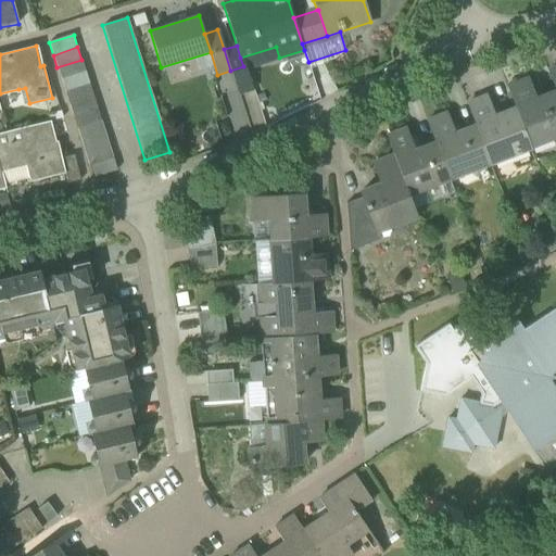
[(247,65),(248,68),(279,58),(276,47),(240,58),(243,66),(247,65)]
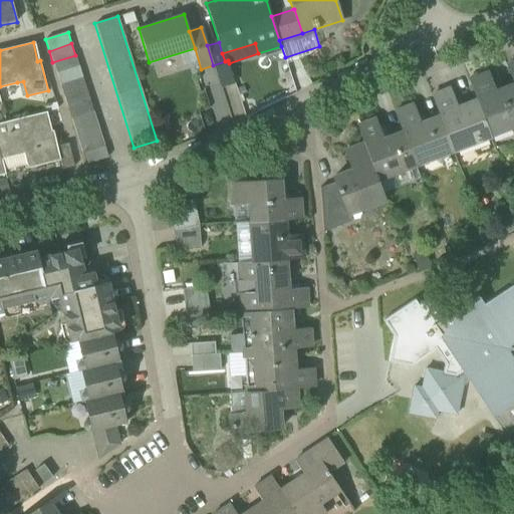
[(52,62),(56,73),(78,66),(75,55),(52,62)]
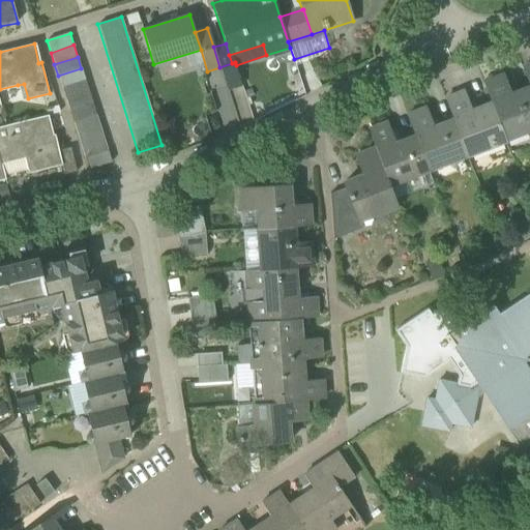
[(219,67),(228,90),(242,85),(236,65),(235,62),(232,63),(219,67)]
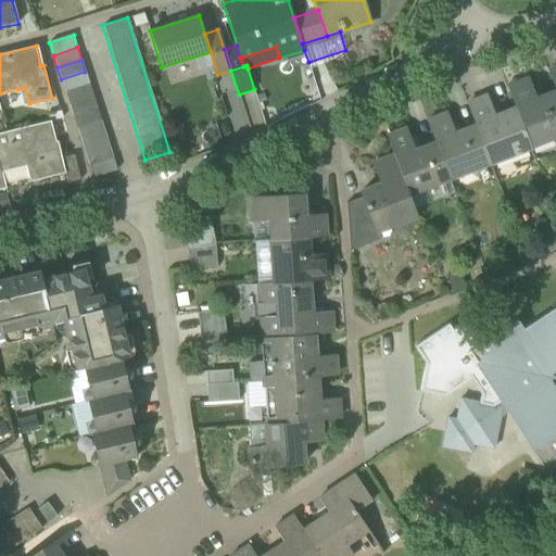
[(61,79),(64,92),(89,84),(85,72),(61,79)]
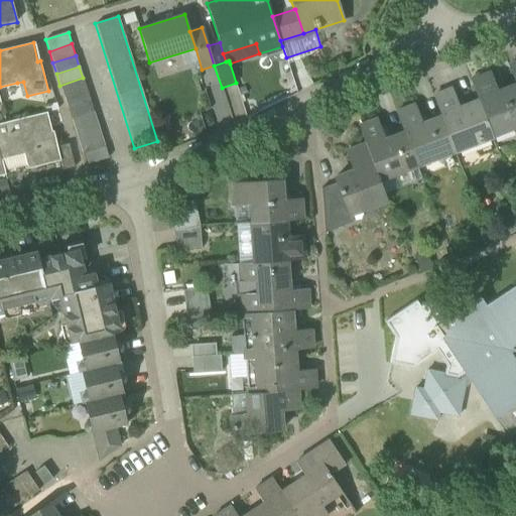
[(471,82),(479,101),(492,135),(515,125),(515,86),(497,93),(490,75),(471,82)]
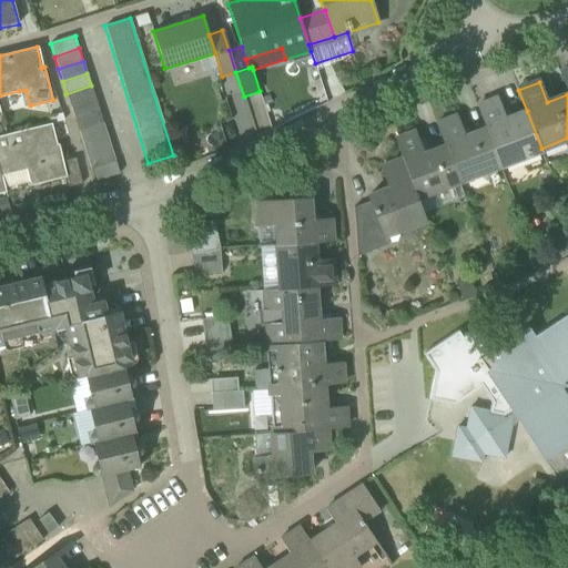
[(66,94),(70,107),(95,99),(91,85),(66,94)]
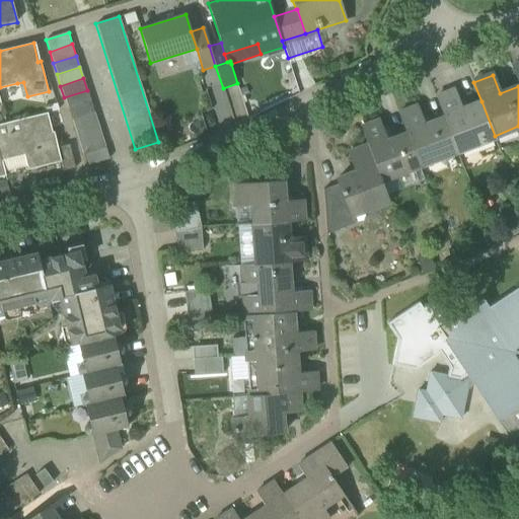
[(23,82),(17,83),(20,98),(27,96),(23,82)]
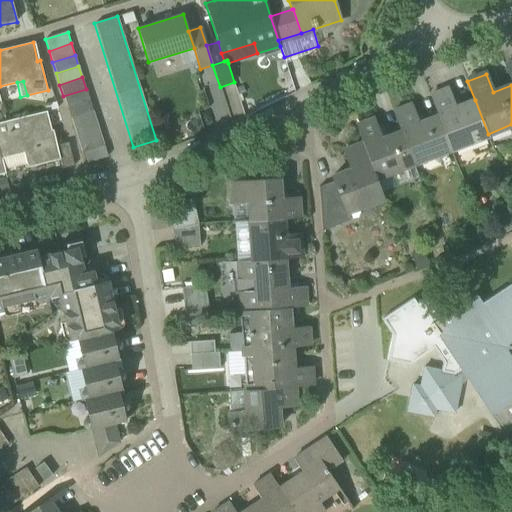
[(63,96),(67,108),(89,100),(86,89),(63,96)]
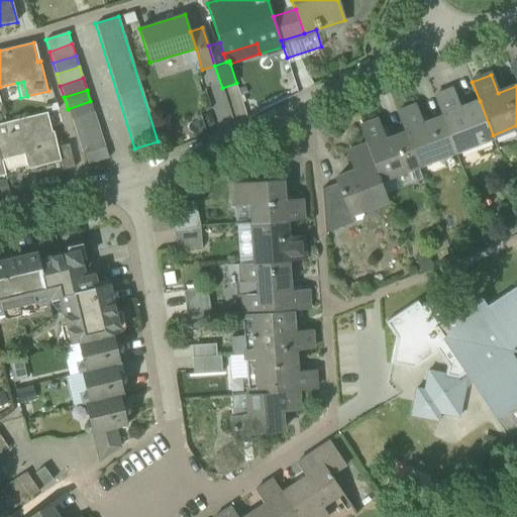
[(434,97),(442,117),(454,147),(455,149),(493,135),(480,101),(460,108),(453,90),(434,97)]
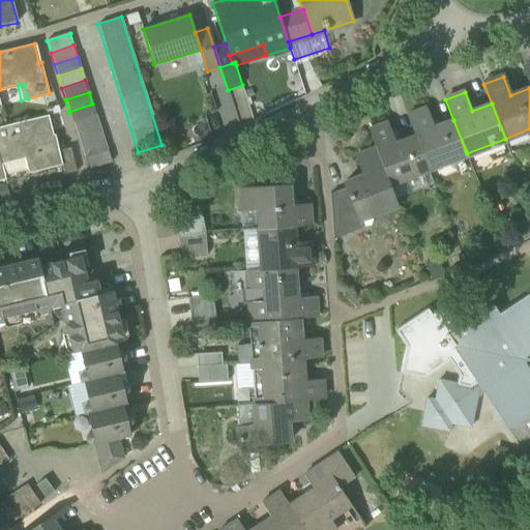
[(69,112),(72,123),(96,116),(92,104),(69,112)]
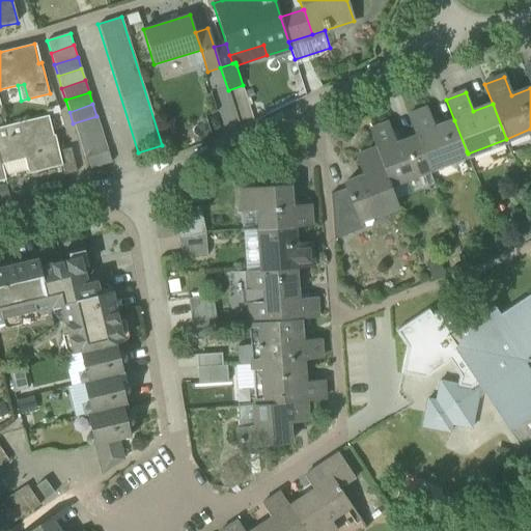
[(408,116),(415,135),(435,128),(427,108),(408,116)]
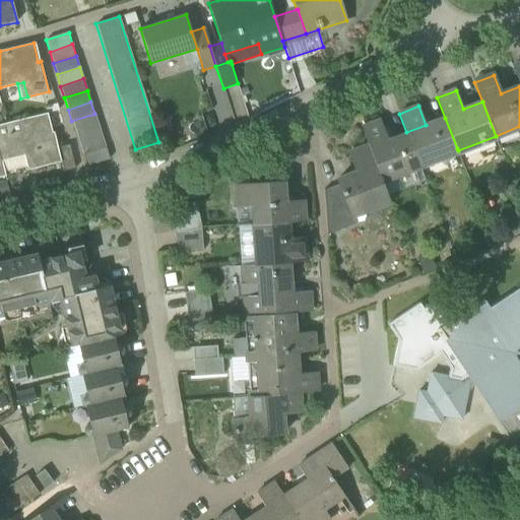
[(0,125),(0,156),(1,161),(2,161),(24,155),(29,154),(34,170),(61,163),(58,148),(55,137),(53,138),(47,114),(0,125)]
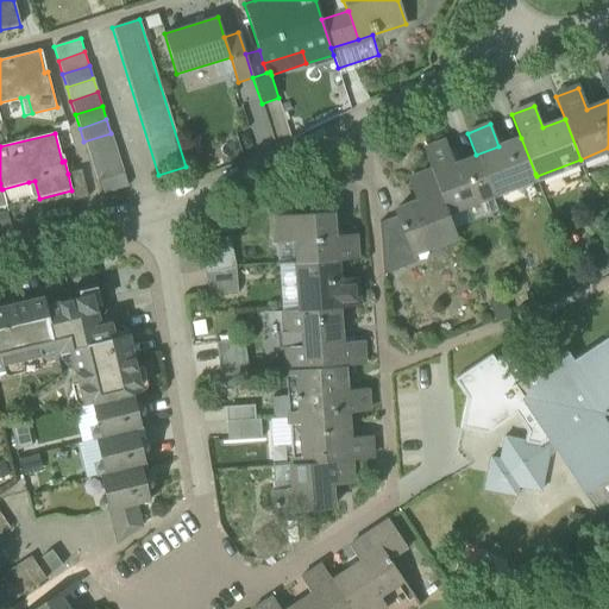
[(83,142),(96,183),(124,174),(111,133),(83,142)]
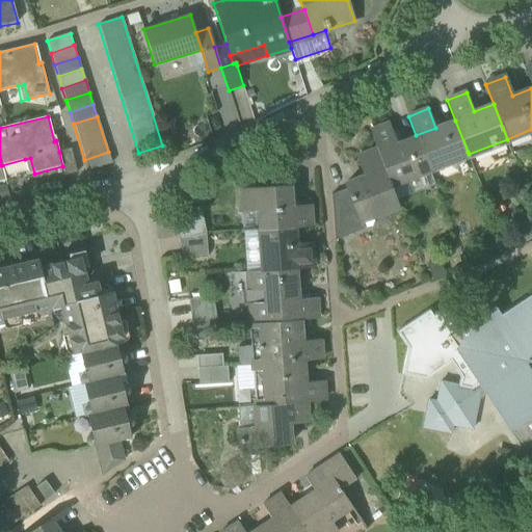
[(455,121),(435,128),(416,135),(428,166),(468,152),(455,121)]
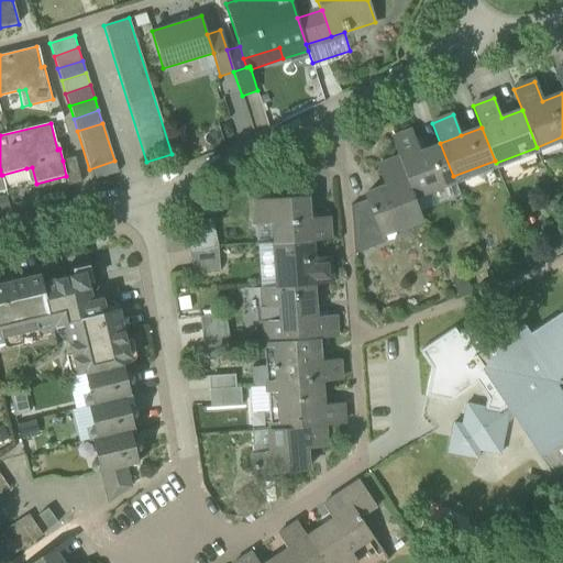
[(392,139),(399,157),(412,192),(453,176),(440,143),(420,151),(412,130),(392,139)]
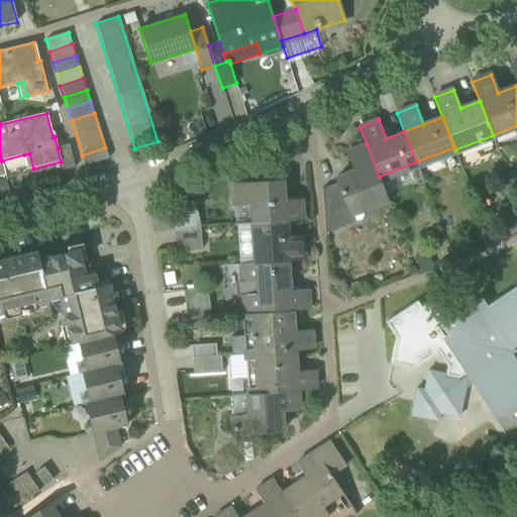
[(61,162),(63,171),(75,169),(69,144),(58,147),(61,162)]
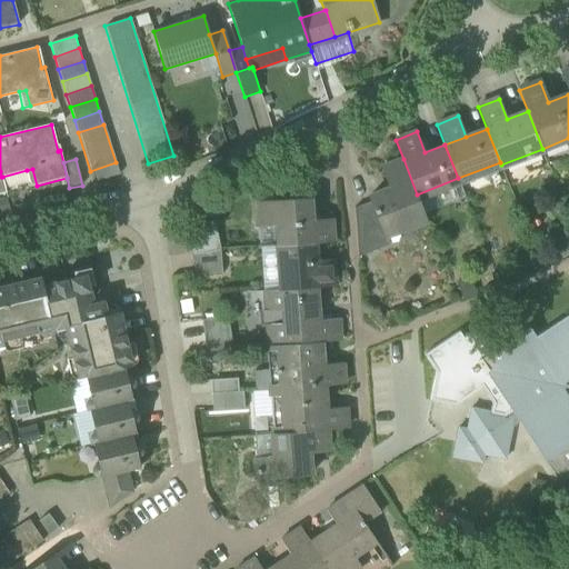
[(425,216),(417,195),(403,159),(381,168),(390,188),(369,197),(371,201),(383,232),(385,232),(425,216)]
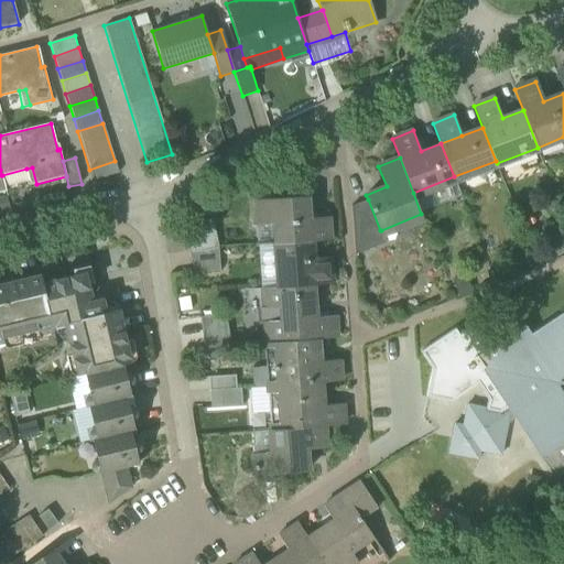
[(119,176),(115,161),(89,170),(95,184),(119,176)]
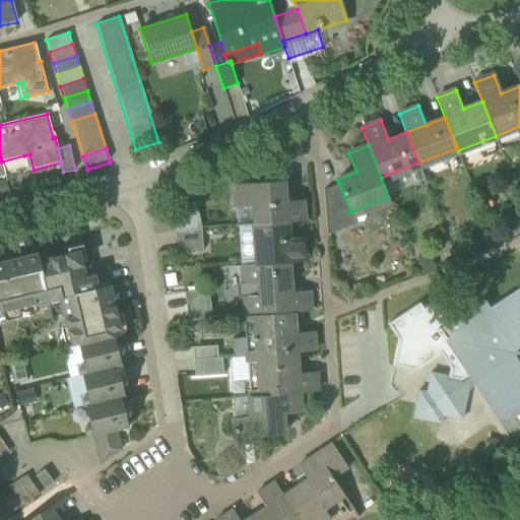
[(27,171),(34,170),(29,154),(24,155),(27,171)]
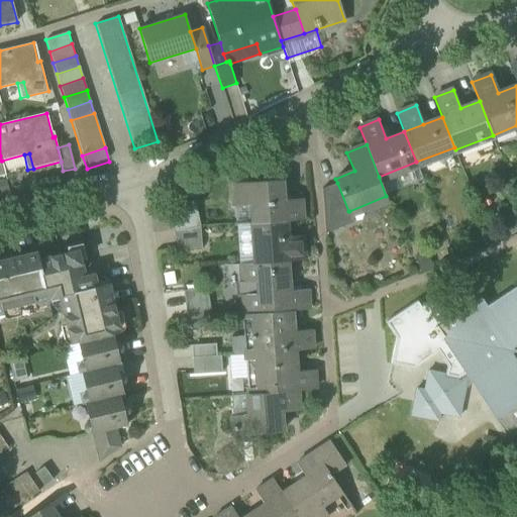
[(252,204),(252,223),(283,221),(301,220),(300,200),(282,201),(280,181),(232,184),(233,206),(252,204)]
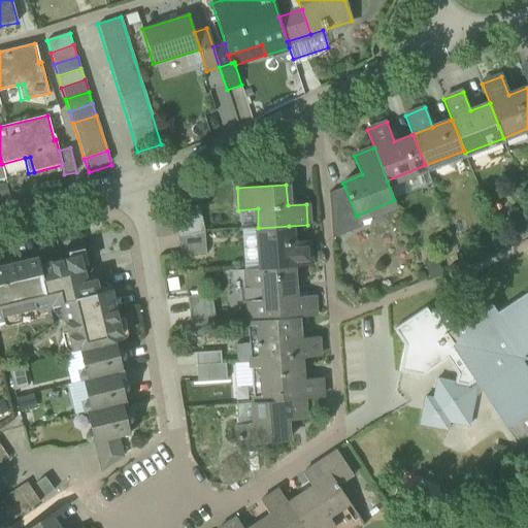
[(329,193),(332,238),(361,227),(359,221),(357,216),(356,216),(344,187),(329,193)]
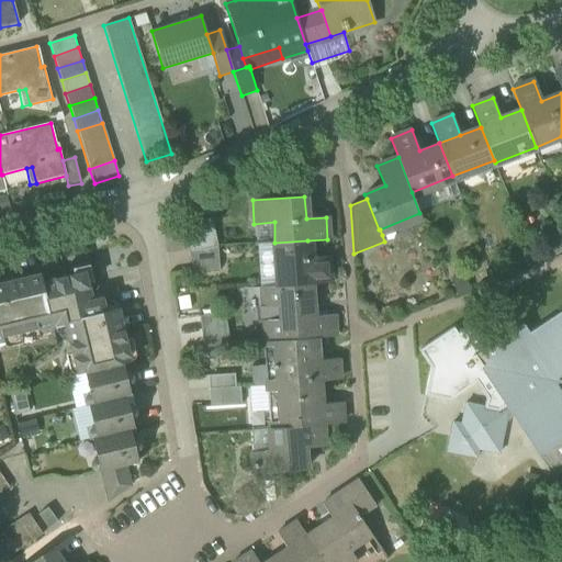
[(419,213),(380,229),(382,235),(422,220),(419,213)]
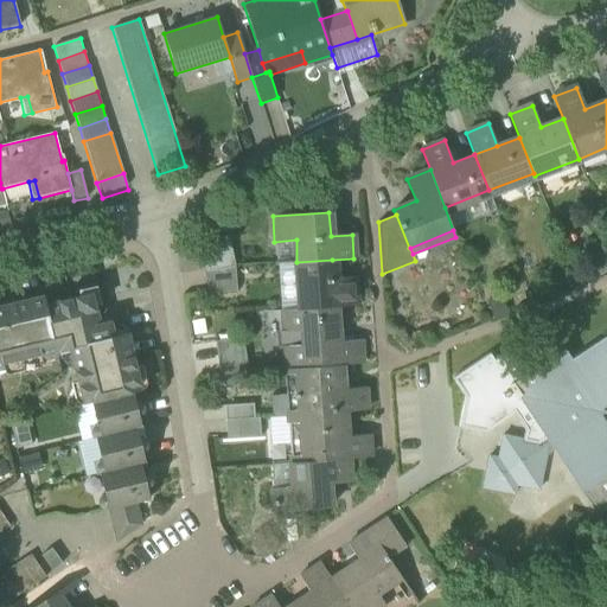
[(200,247),(204,272),(234,267),(230,235),(200,247)]
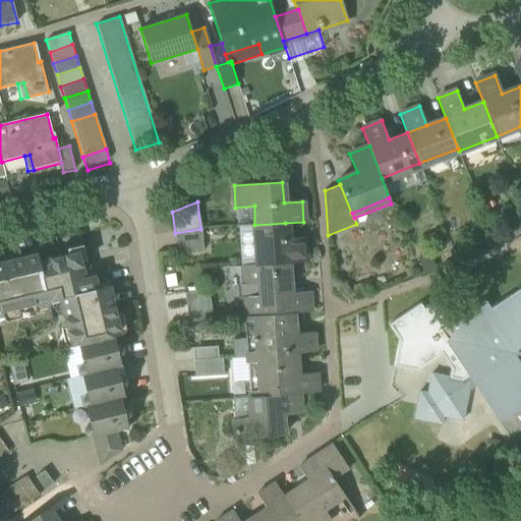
[(254,206),(235,208),(237,226),(240,226),(254,225),(254,206)]
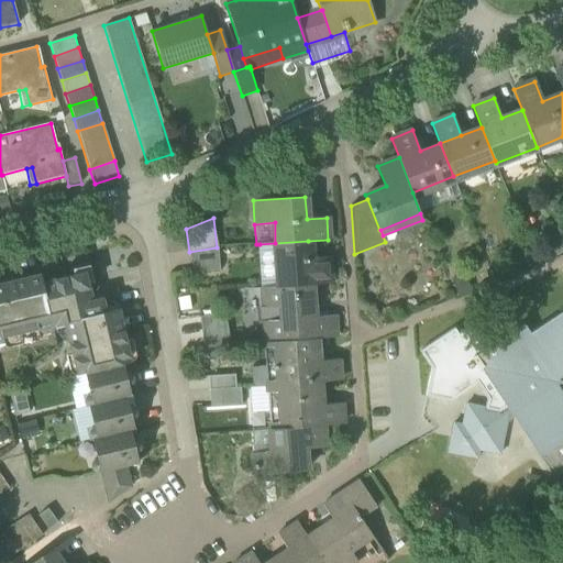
[(562,228),(545,239),(556,255),(562,251),(562,228)]
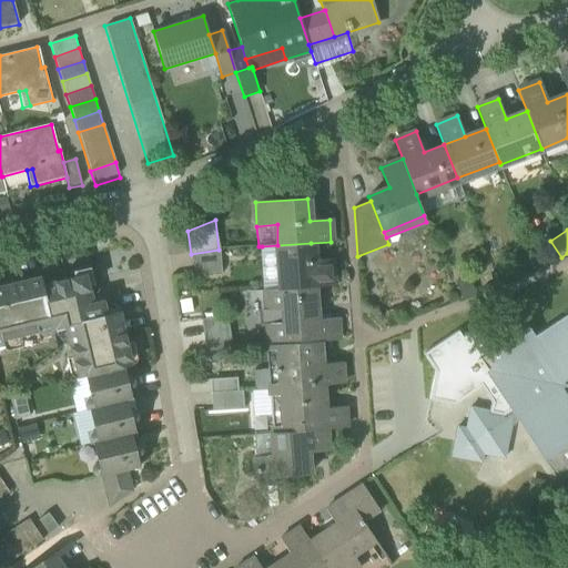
[(277,245),(281,290),(315,286),(334,285),(333,261),(313,262),(311,243),(277,245)]
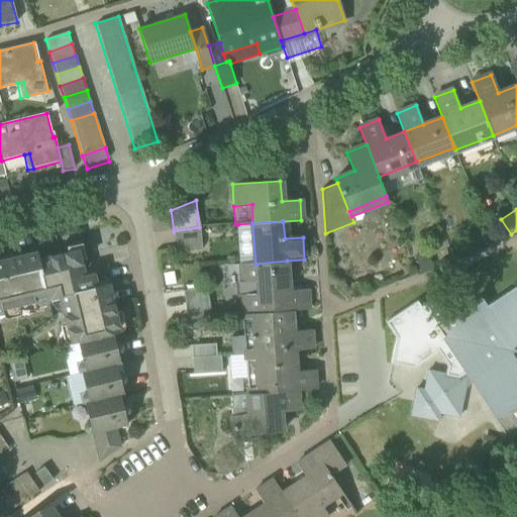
[(252,223),(238,224),(240,265),(255,264),(252,223)]
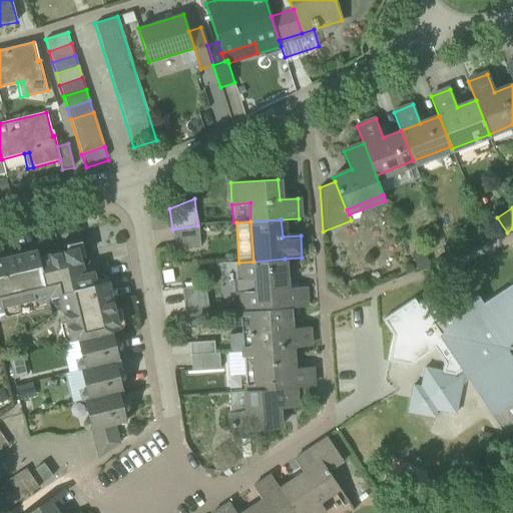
[(200,245),(197,225),(172,229),(175,248),(200,245)]
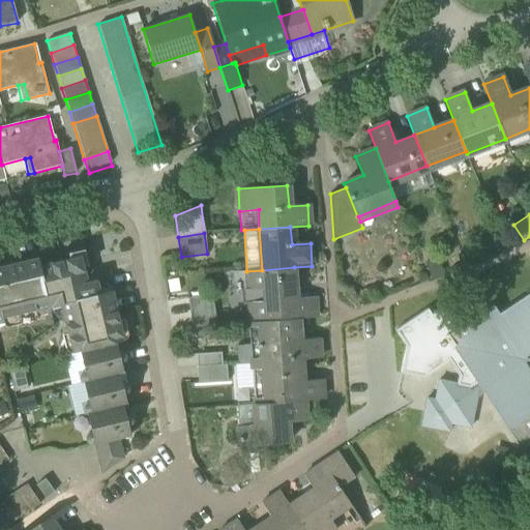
[(80,257),(39,266),(49,310),(61,306),(72,352),(80,350),(116,342),(122,340),(111,290),(99,293),(96,281),(86,284),(80,257)]
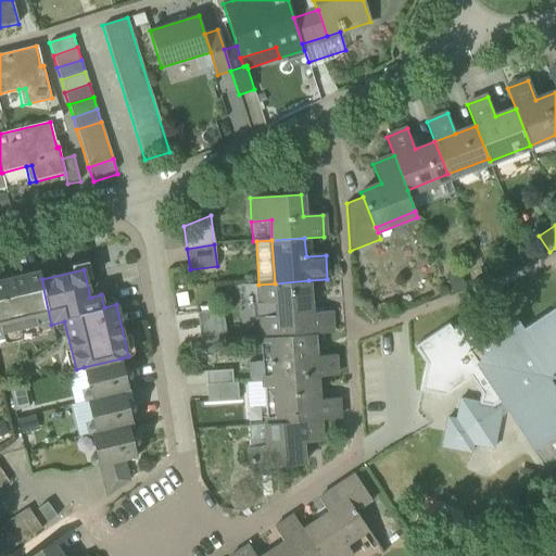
[(467,290),(459,270),(445,276),(453,295),(467,290)]
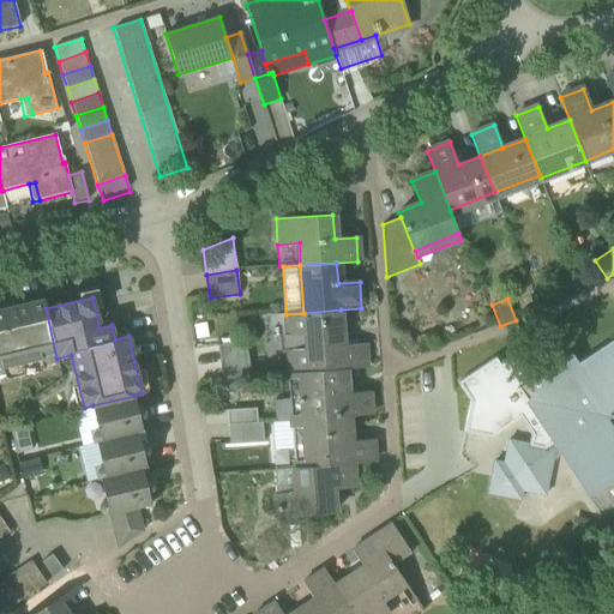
[(0,372),(7,371),(7,373),(38,366),(37,363),(56,359),(46,308),(43,301),(28,305),(28,304),(19,306),(16,307),(8,309),(7,302),(4,302),(2,307),(2,311),(0,311),(0,372)]
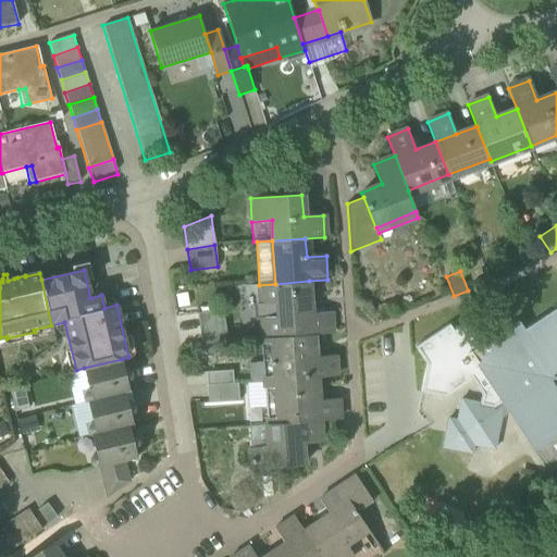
[(259,285),(263,338),(312,335),(332,334),(331,311),(311,313),(309,281),(275,284),(259,285)]
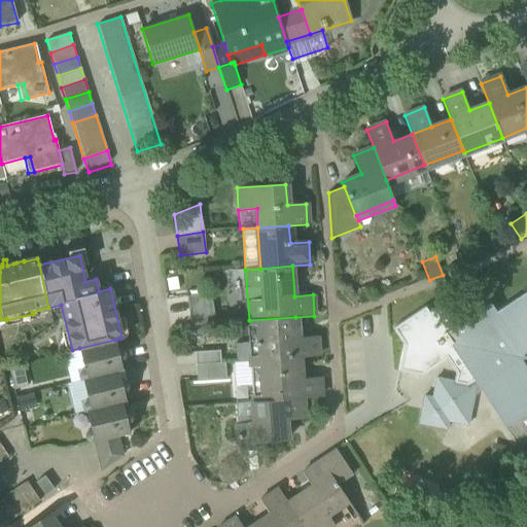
[(186,296),(191,327),(215,323),(211,293),(186,296)]
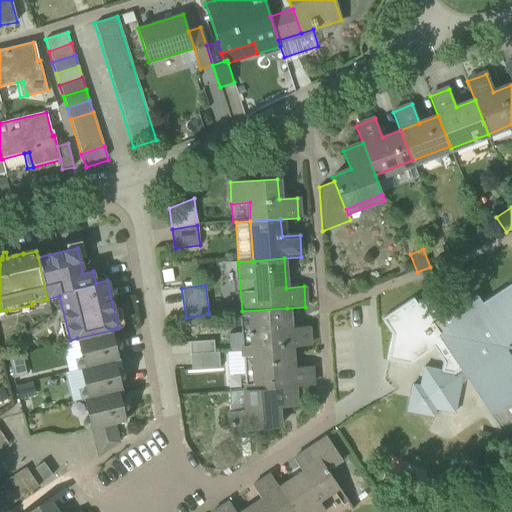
[(511,292),(508,286),(482,304),(464,315),(459,307),(442,318),(433,324),(430,325),(436,335),(437,334),(460,368),(453,373),(441,370),(424,367),(420,386),(412,384),(407,411),(434,417),(435,409),(454,413),(460,383),(467,379),(504,434),(511,429),(511,361),(511,360),(508,362),(501,350),(503,349),(502,346),(511,339),(511,292)]
